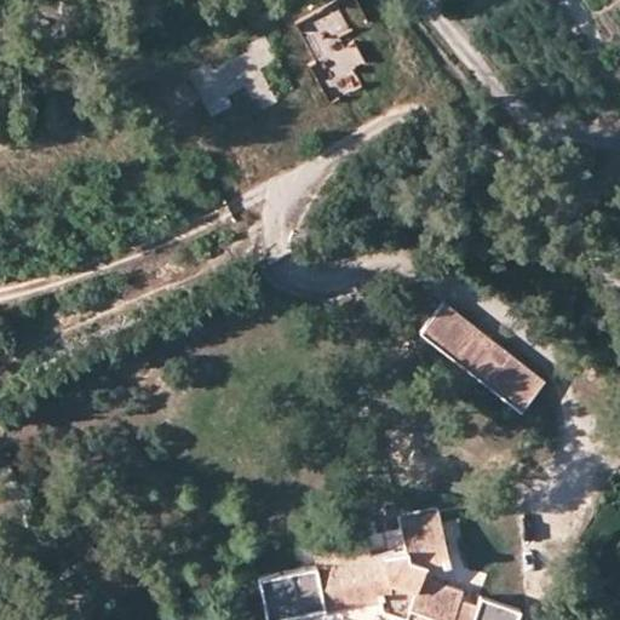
[(354,0),(338,0),(334,3),(348,28),(365,19),(354,0)]
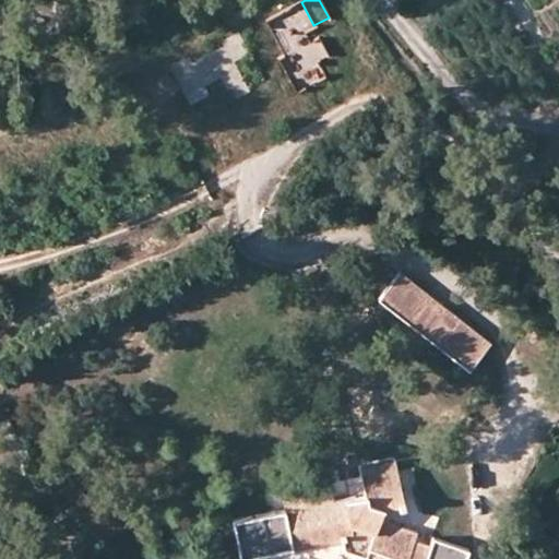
[(301,2),(265,21),(285,57),(280,59),(297,93),(326,76),(319,61),(330,56),(313,25),(301,2)]
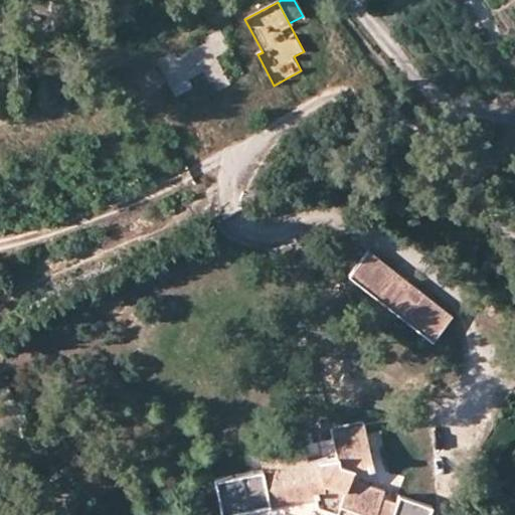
[(174,52),(156,61),(175,98),(194,88),(190,79),(203,71),(214,94),(230,84),(228,81),(216,56),(230,49),(220,30),(205,38),(207,42),(177,58),(174,52)]
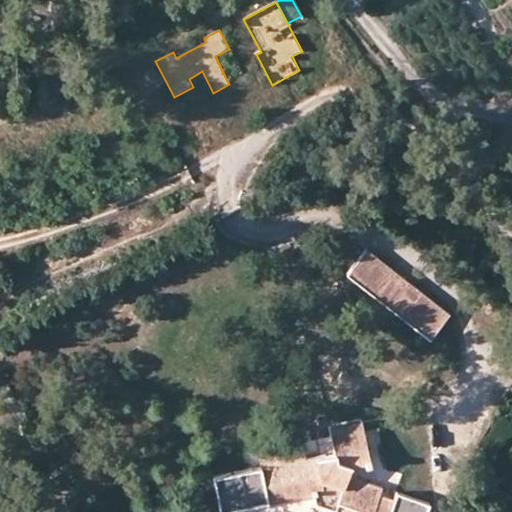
[(215,56),(227,81),(242,73),(229,49),(215,56)]
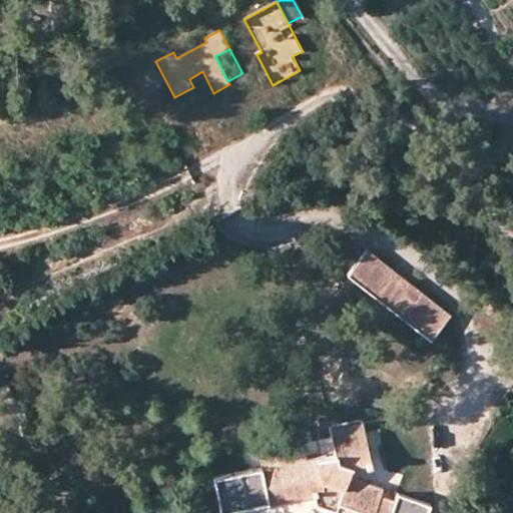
[(366,248),(347,273),(431,338),(449,313),(366,248)]
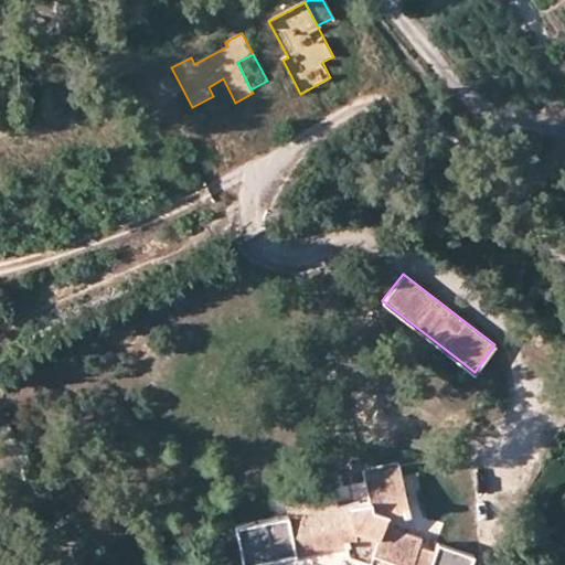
[(342,541),(345,556),(366,564),(368,564),(371,555),(396,564),(469,564),(471,560),(435,546),(433,554),(416,548),(419,540),(382,526),(386,514),(406,510),(398,466),(362,472),(368,500),(336,507),(330,480),(281,489),(287,515),(233,525),(241,564),(294,554),(292,551),(342,541)]
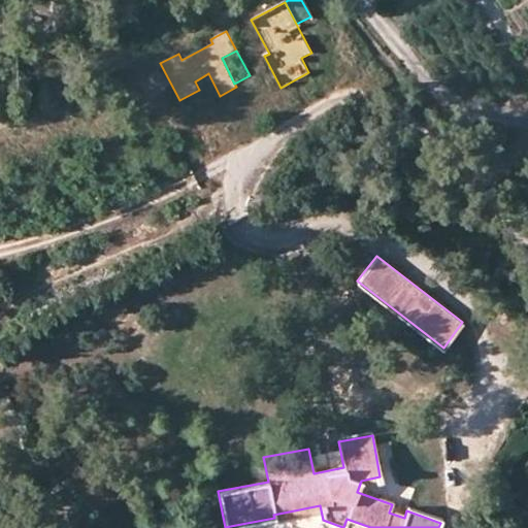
[(370,527),(347,519),(343,527),(342,527),(341,527),(370,527)]
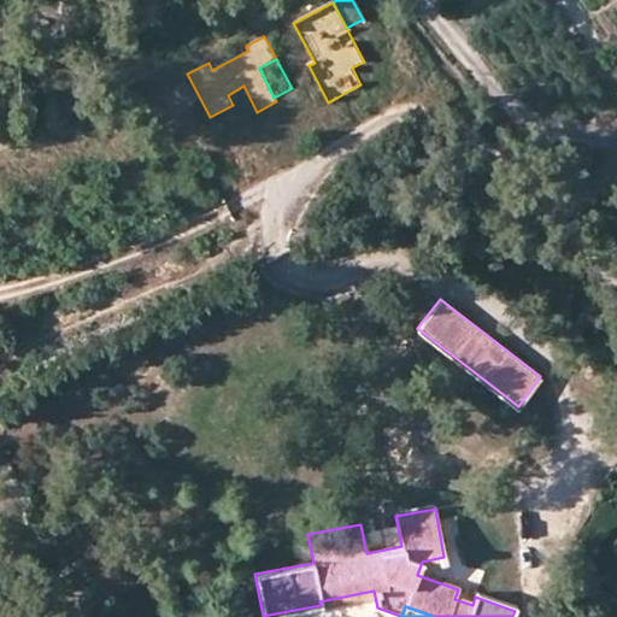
All buildings are outlined.
